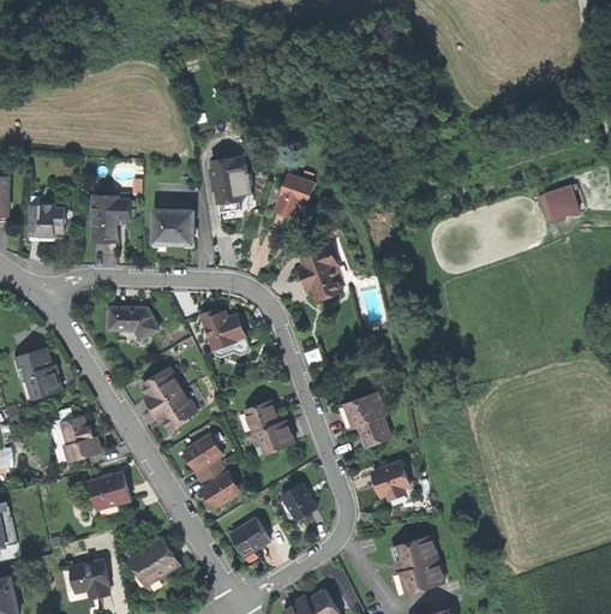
[(211,164),(213,178),(237,174),(237,178),(245,177),(243,159),(211,164)]
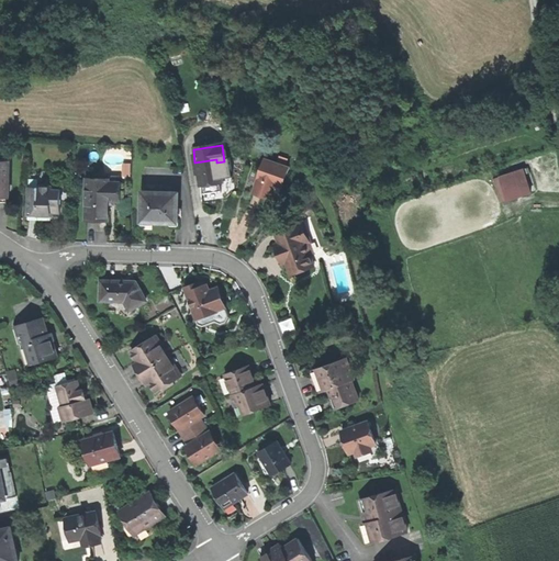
[(194,168),(197,186),(208,184),(220,182),(216,163),(216,159),(194,163),(196,168),(194,168)]
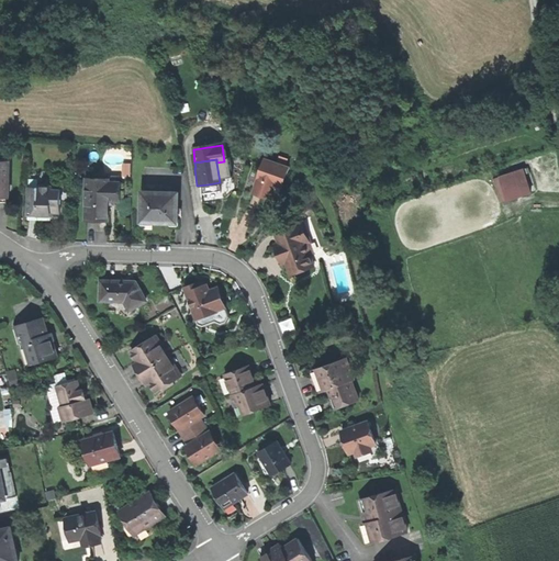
[(258,193),(268,198),(270,191),(272,186),(279,188),(286,168),(263,159),(257,174),(254,184),(252,191),(258,193)]
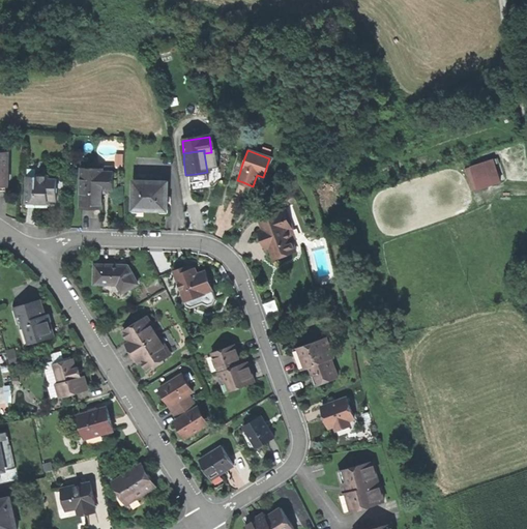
[(469,168),(476,189),(498,182),(491,160),(469,168)]
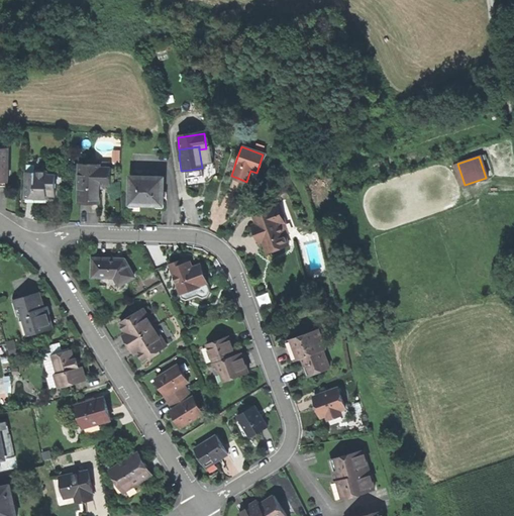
[(227,168),(233,170),(236,160),(231,158),(227,168)]
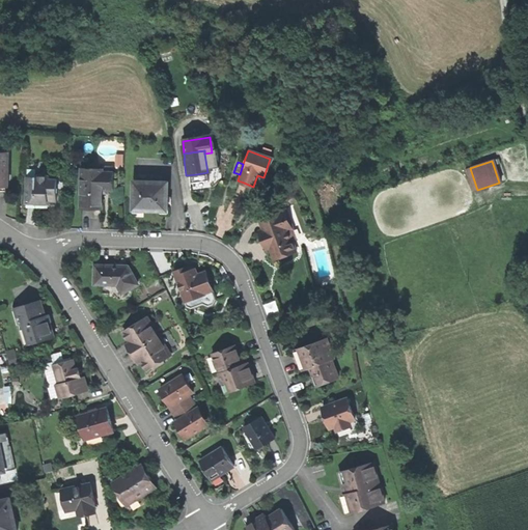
[(74,168),(73,208),(84,208),(100,210),(100,191),(111,191),(111,172),(100,172),(101,168),(74,168)]
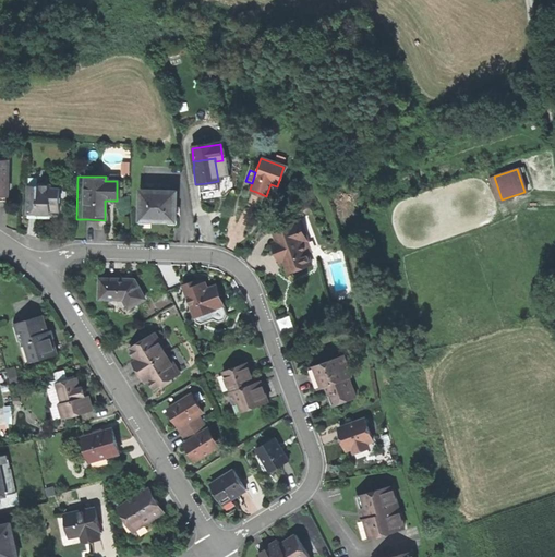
[(29,186),(29,212),(38,212),(38,215),(46,215),(52,215),(51,212),(60,212),(60,190),(53,190),(53,186),(29,186)]
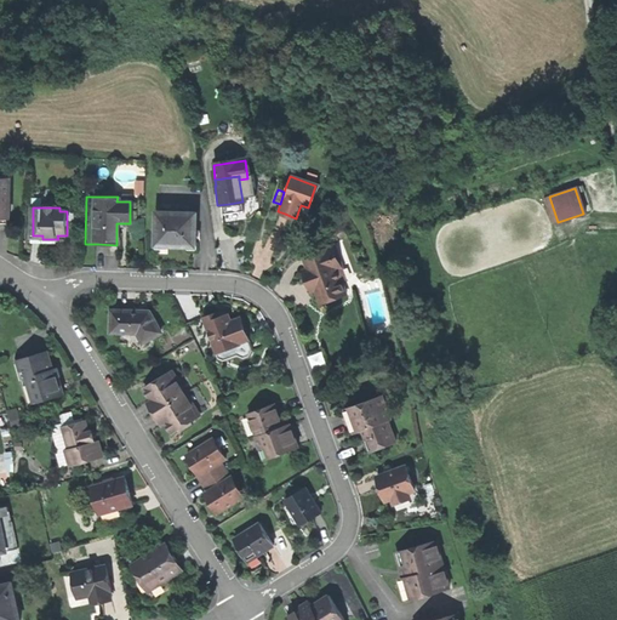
[(154,212),(154,246),(173,246),(193,246),(194,212),(154,212)]
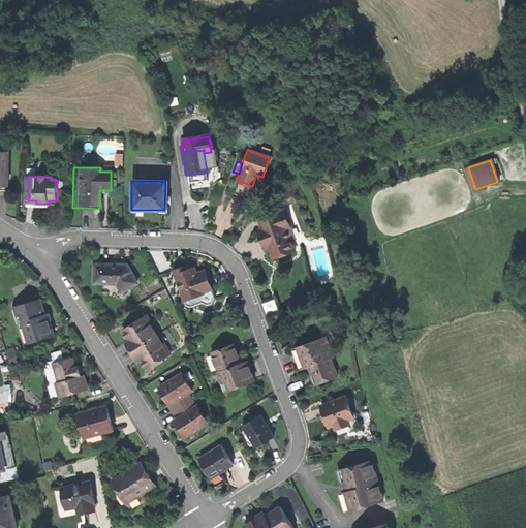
[(282,211),(257,220),(260,229),(267,248),(271,259),(292,251),(288,240),(282,221),(286,219),(282,211)]
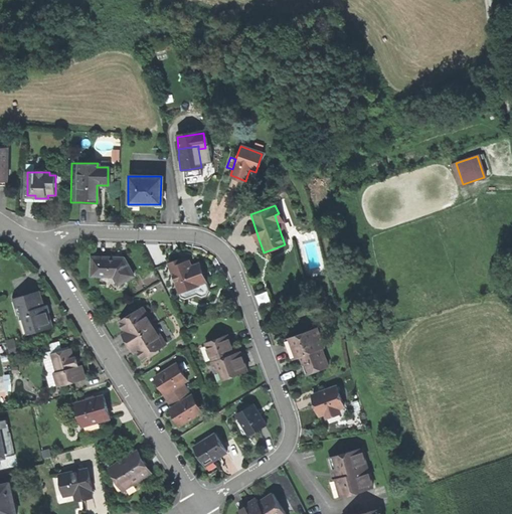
[(285,232),(279,213),(275,215),(281,233),(285,232)]
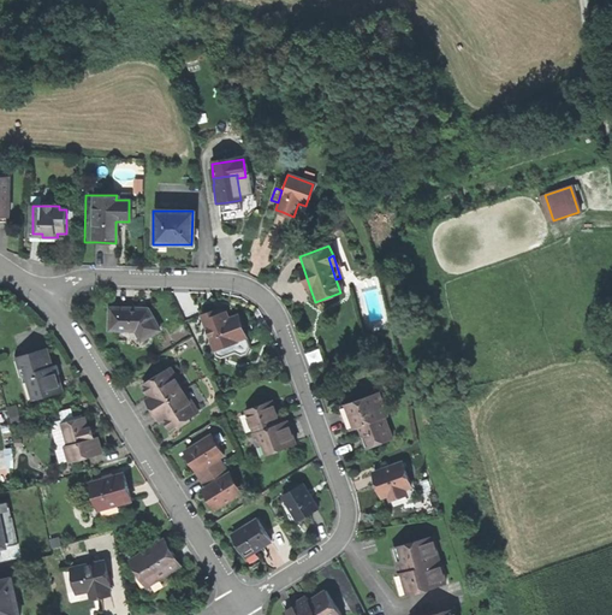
[(307,290),(310,289),(303,267),(298,270),(303,281),(307,290)]
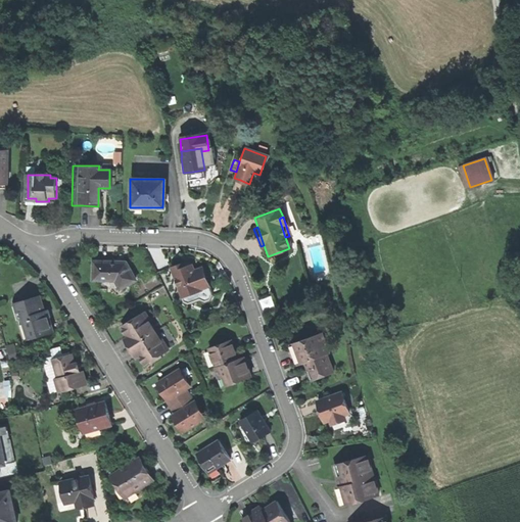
[(92,281),(114,281),(119,288),(134,280),(127,267),(125,268),(123,265),(113,265),(113,263),(103,263),(91,263),(92,281)]
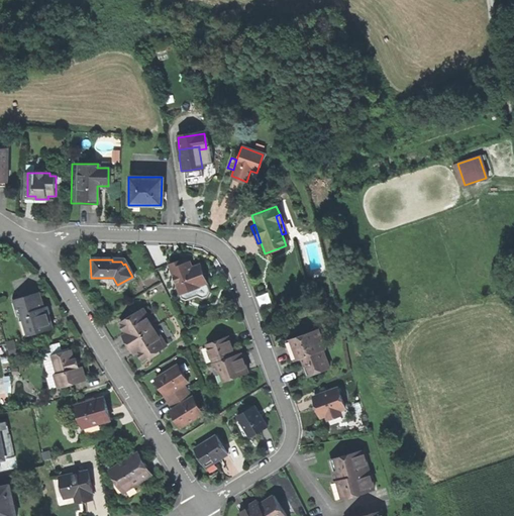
[(168,265),(171,274),(183,270),(184,271),(190,269),(188,264),(181,267),(180,264),(178,261),(168,265)]
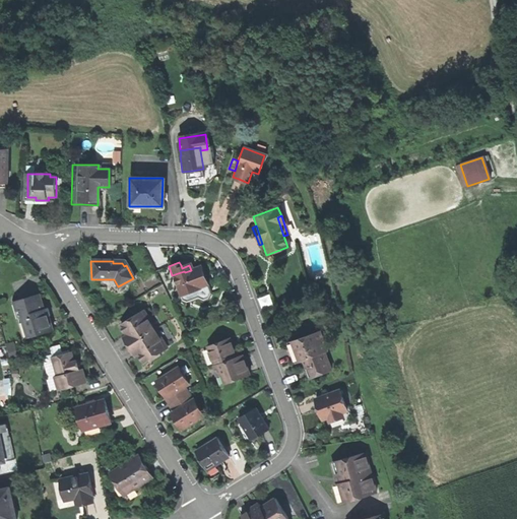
[(184,271),(172,275),(180,297),(198,289),(197,287),(206,284),(203,276),(199,267),(191,270),(185,272),(184,271)]
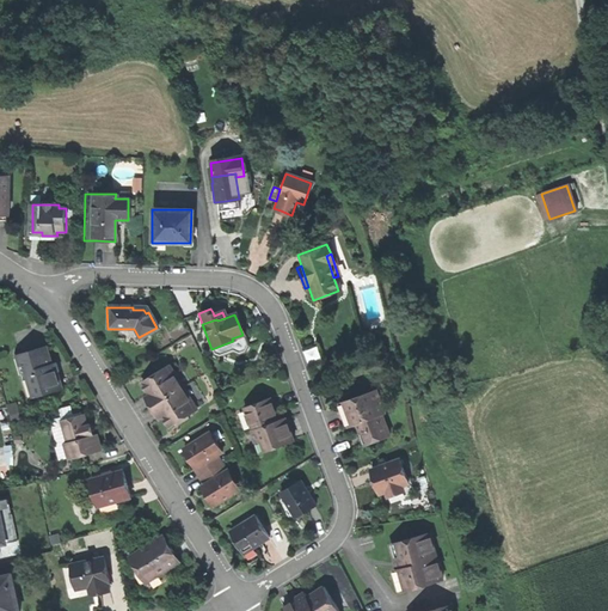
[(246,344),(243,335),(232,338),(233,341),(212,349),(213,352),(220,355),(231,350),(237,354),(244,352),(246,344)]
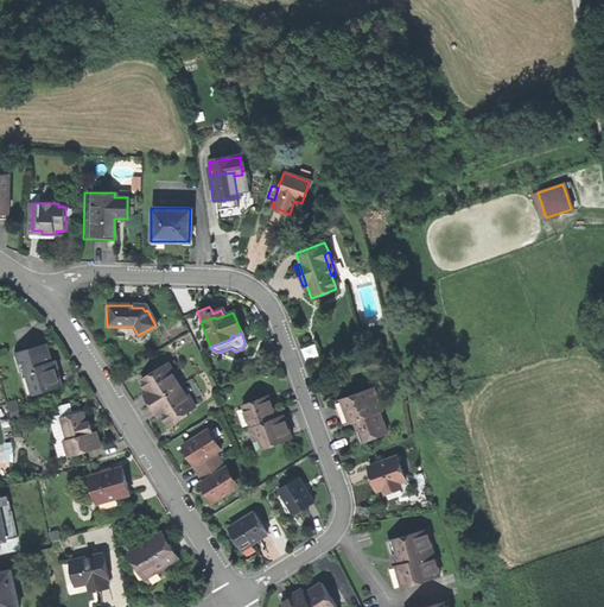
[(14,353),(26,397),(57,387),(52,370),(55,370),(53,366),(52,361),(48,362),(43,345),(14,353)]
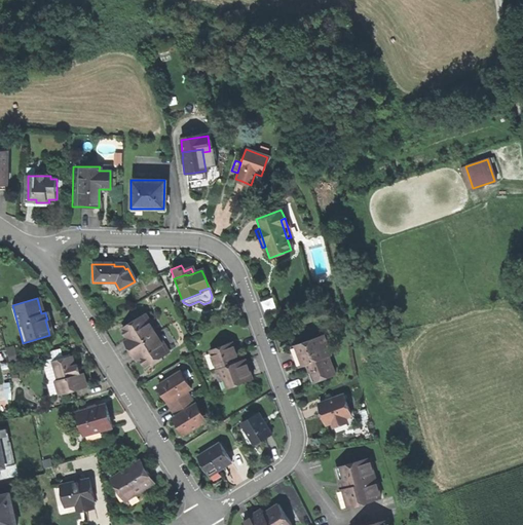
[(260,300),(263,311),(274,308),(271,298),(260,300)]
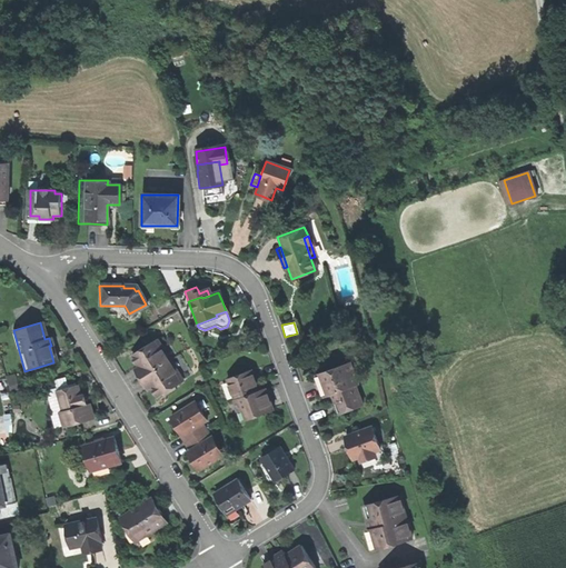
[(21,372),(25,371),(13,330),(10,331),(21,372)]
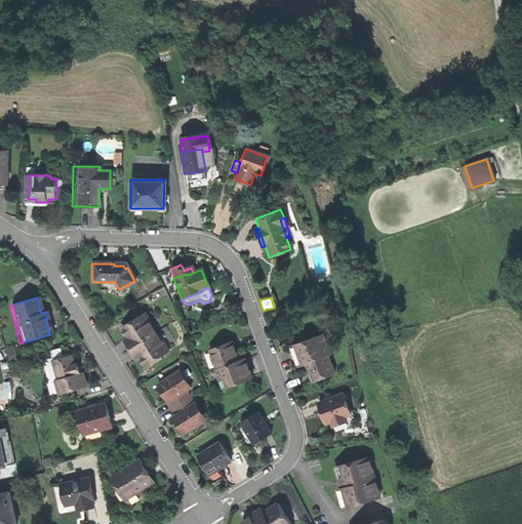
[(128,350),(156,332),(144,314),(119,329),(124,337),(122,338),(124,344),(128,350)]
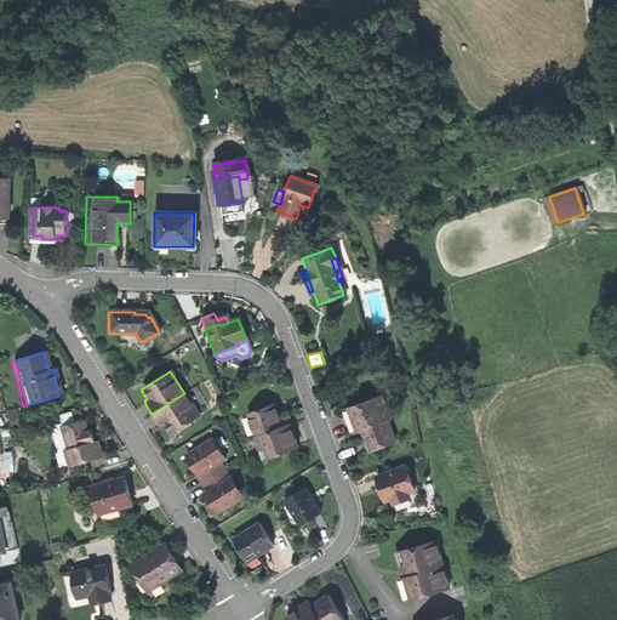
[(198,415),(184,393),(152,414),(155,419),(159,426),(163,424),(169,433),(198,415)]
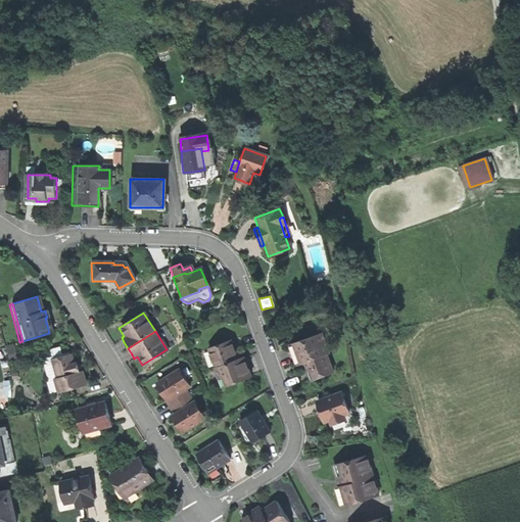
[(320,334),(292,344),(296,356),(299,364),(303,363),(310,381),(331,373),(325,356),(327,354),(320,334)]
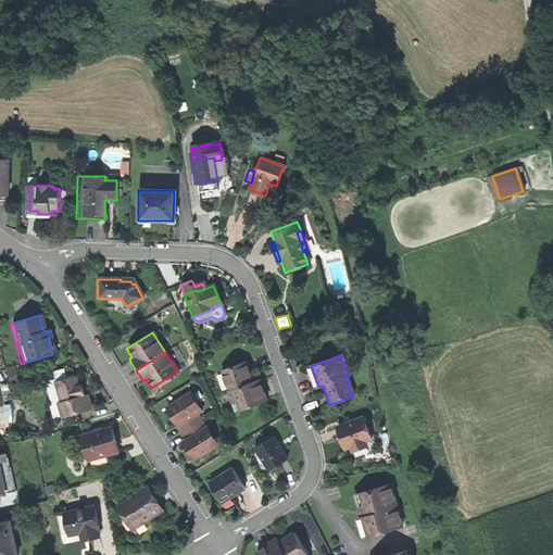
[(221,370),(236,412),(264,401),(256,380),(251,382),(248,375),(243,363),(221,370)]
